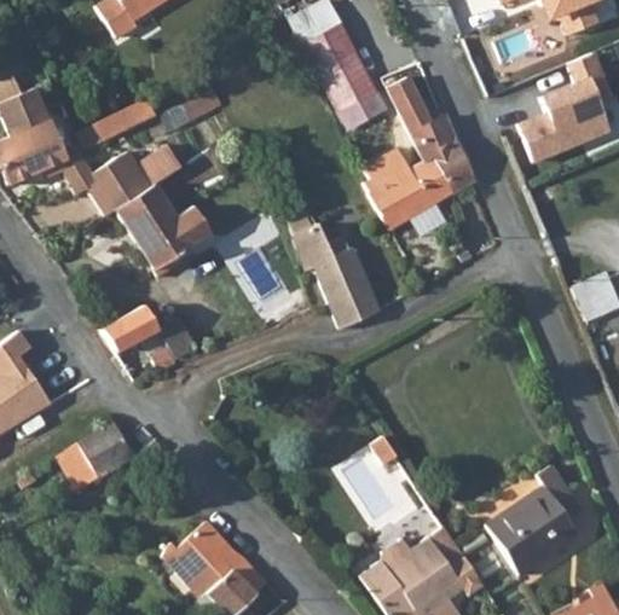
[(99,0),(98,1),(116,32),(134,21),(131,16),(156,0),(99,0)]
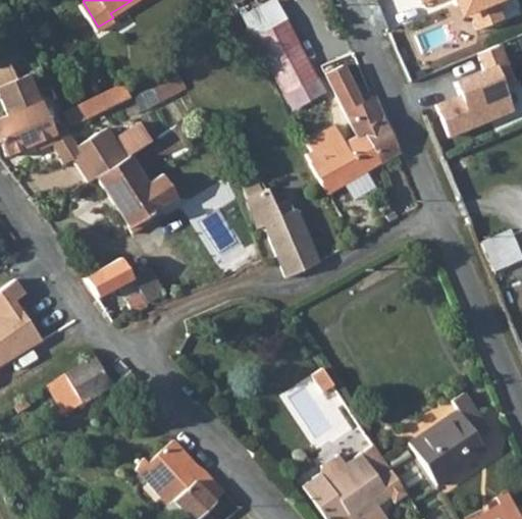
[(244,17),(255,38),(289,18),(277,0),(273,0),(244,17)]
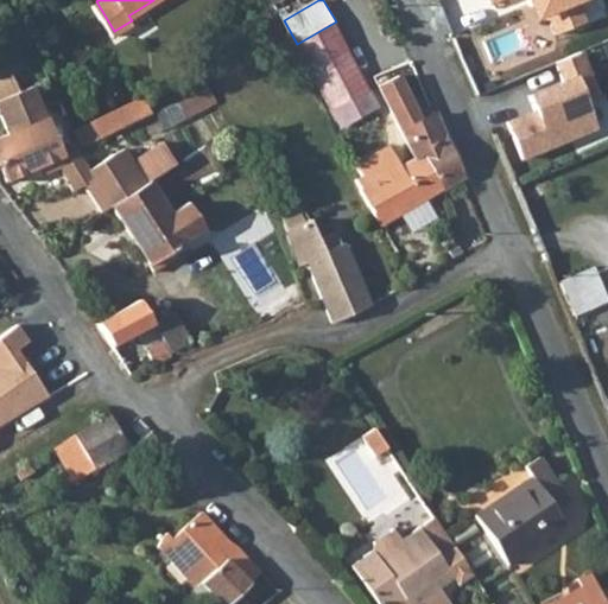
[(372,88),(336,21),(297,44),(333,110),(372,88)]
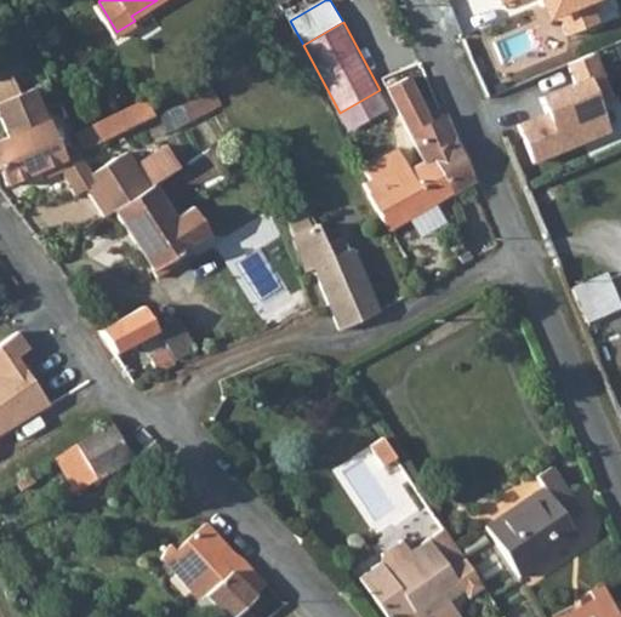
[(615,101),(596,55),(570,66),(579,85),(543,100),(550,114),(522,126),(537,164),(611,132),(602,107),(615,101)]
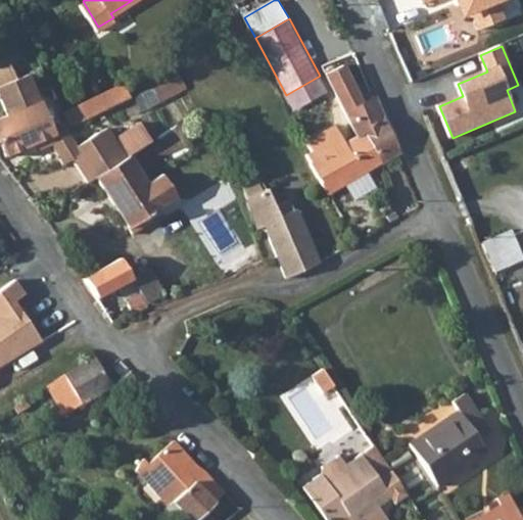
[(349,120),(358,137),(367,132),(384,160),(399,153),(376,96),(364,102),(346,62),(333,66),(328,69),(349,120)]
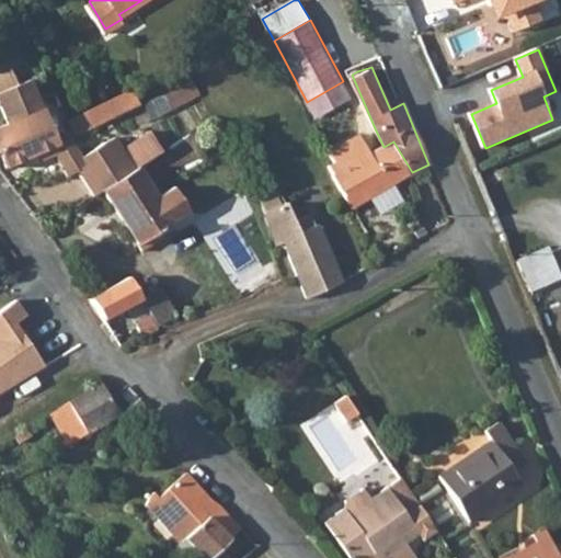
[(104,189),(138,169),(117,136),(83,157),(70,136),(60,140),(34,78),(0,92),(0,97),(11,122),(0,126),(0,159),(4,168),(37,154),(39,160),(57,151),(69,175),(79,170),(94,195),(104,189)]
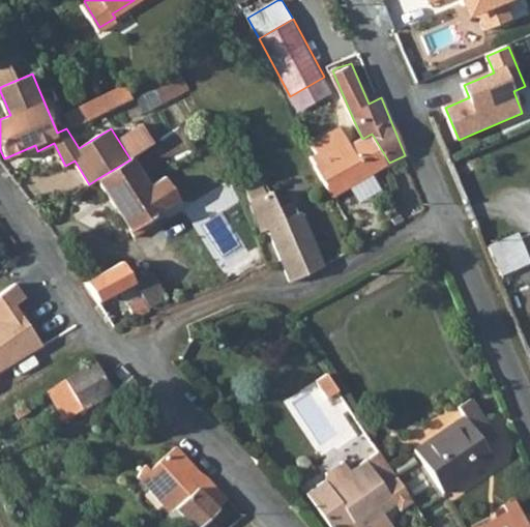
[(165,99),(192,87),(186,75),(158,87),(165,99)]
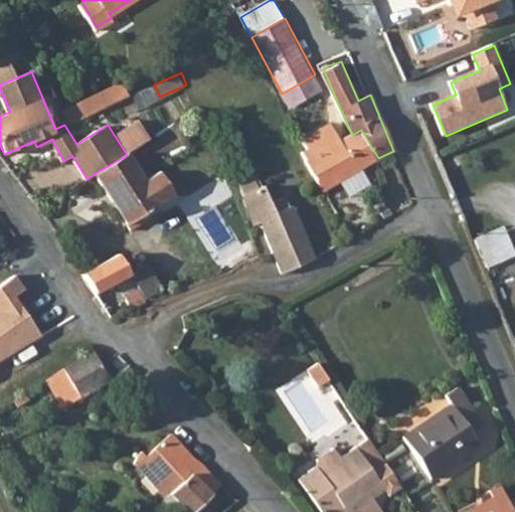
[(324,91),(315,74),(282,94),(290,109),(324,91)]
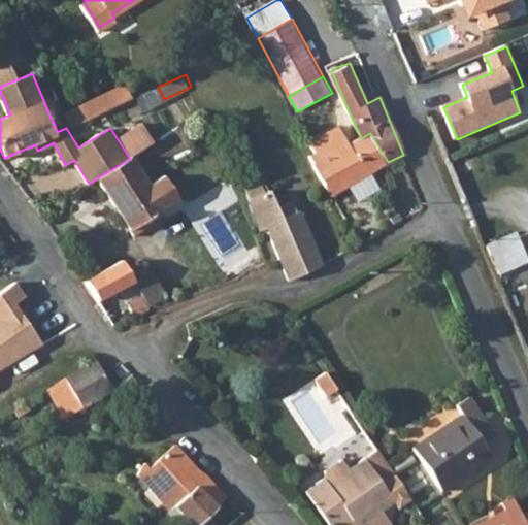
[(66,112),(72,128),(118,105),(132,98),(125,84),(66,112)]
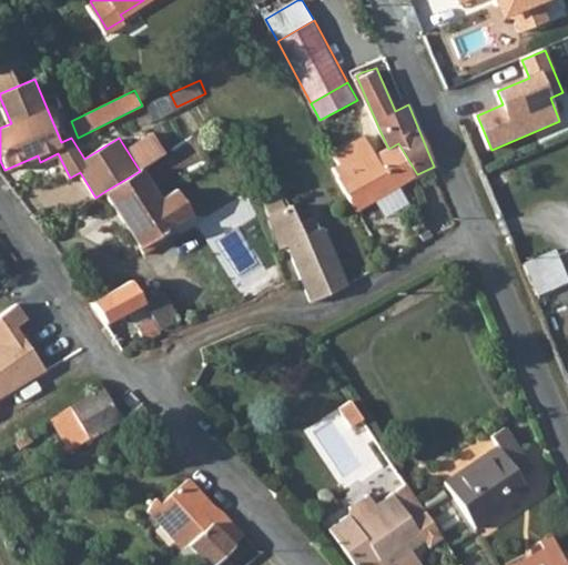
[(417,174),(398,143),(388,149),(337,178),(357,210),(417,174)]
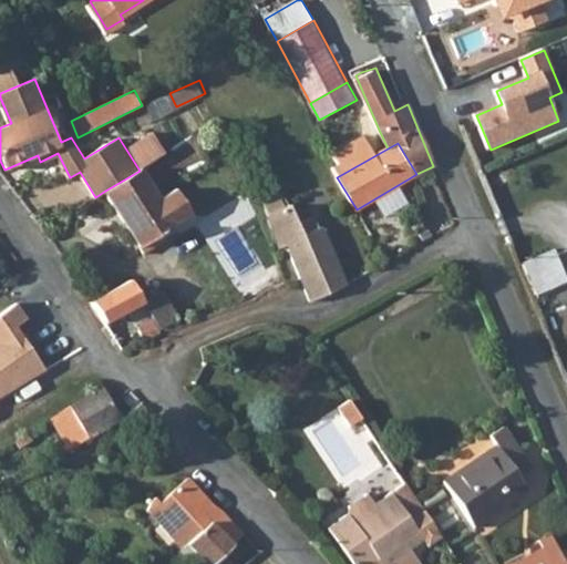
[(158,236),(175,225),(160,198),(141,170),(140,171),(105,191),(145,254),(162,243),(158,236)]
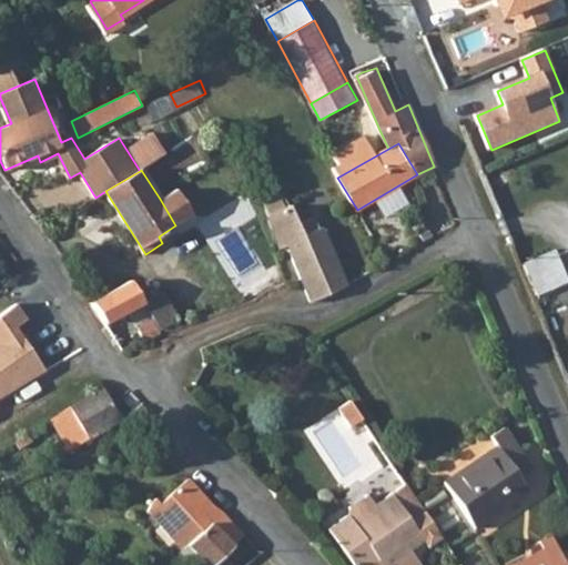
[(176,189),(160,199),(175,225),(193,214),(176,189)]
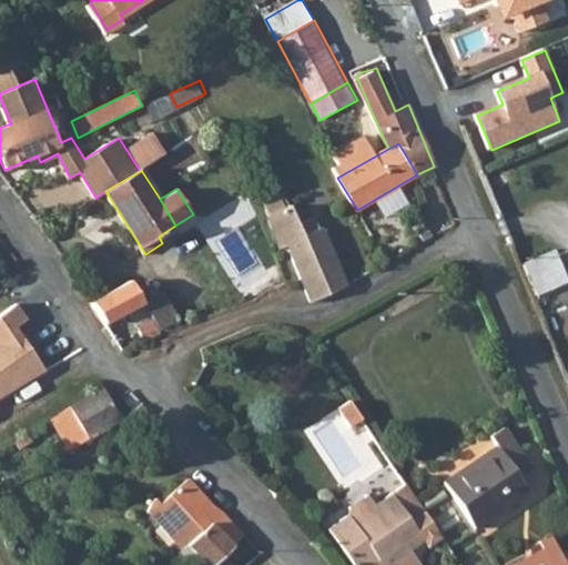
[(288,244),(307,233),(294,202),(288,203),(288,202),(267,208),(280,249),(288,244)]
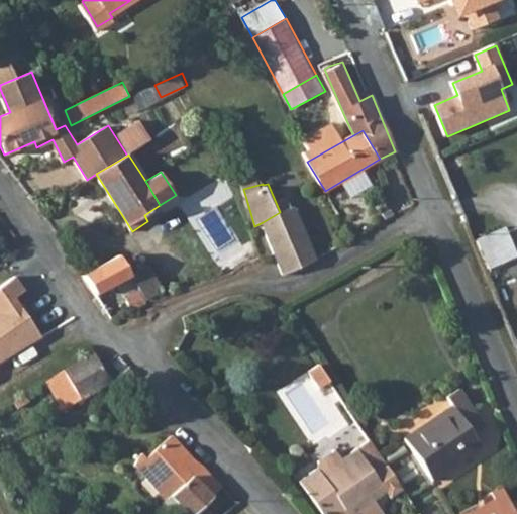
[(263,222),(286,274),(317,258),(293,206),(280,212),(263,222)]
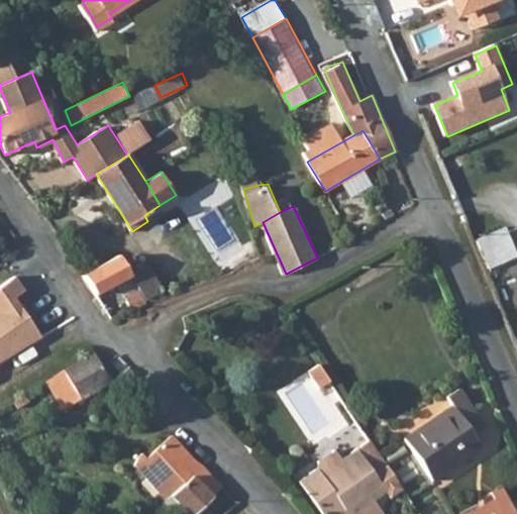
[(384,214),(387,220),(396,216),(393,209),(384,214)]
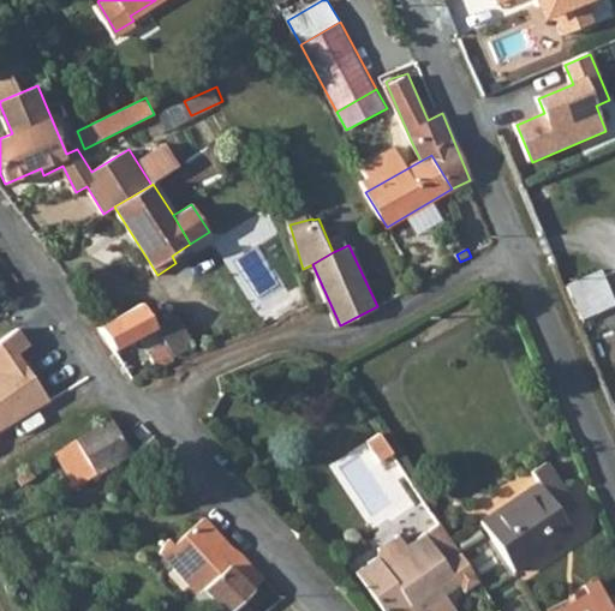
[(571,280),(585,316),(614,303),(614,288),(605,265),(571,280)]
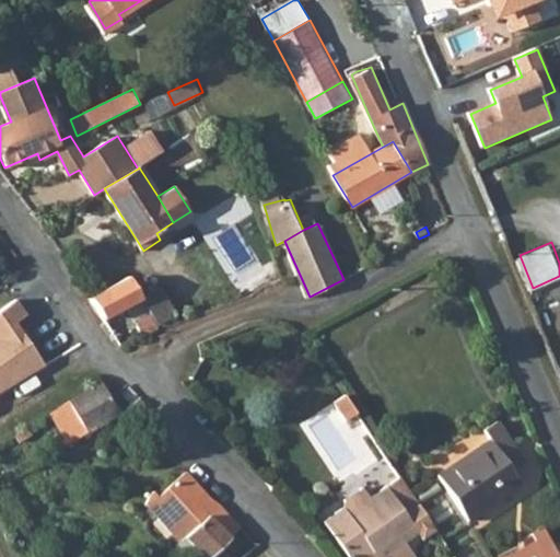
[(105,316),(144,298),(143,296),(132,277),(92,297),(105,316)]
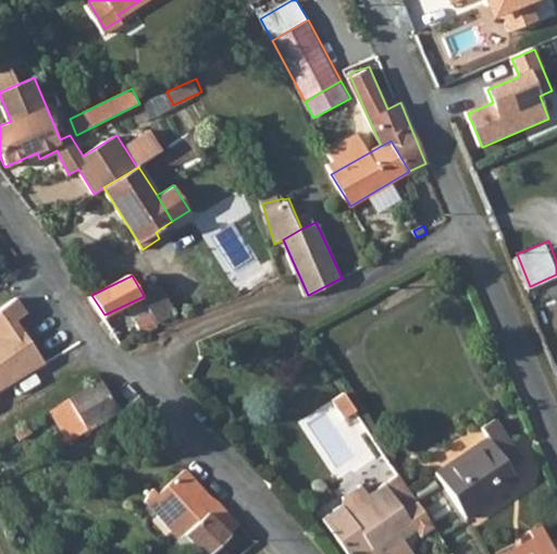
[(144,296),(152,312),(159,323),(177,312),(160,285),(143,294),(144,296)]
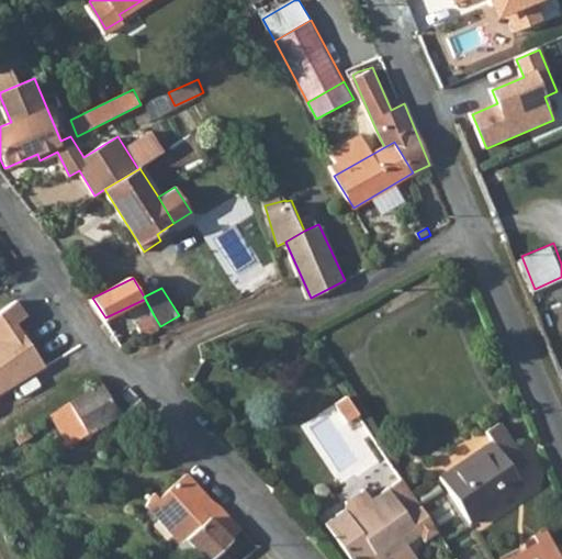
[(27,313),(17,298),(0,309),(0,393),(46,366),(15,322),(27,313)]
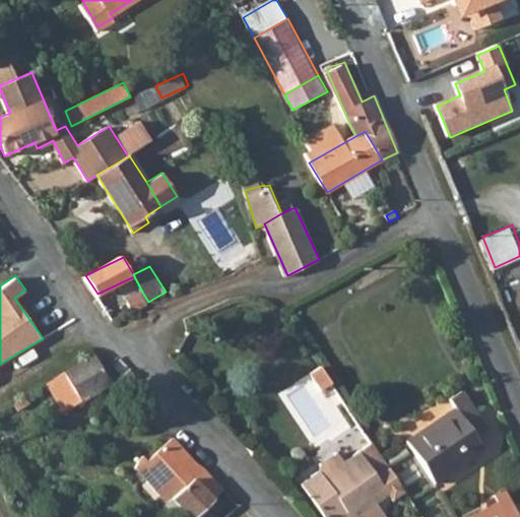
[(150,306),(148,302),(142,292),(128,300),(134,312),(150,306)]
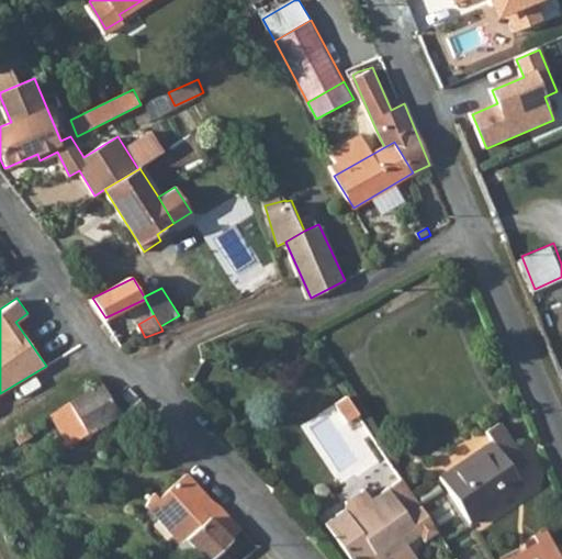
[(125,331),(132,344),(145,337),(138,324),(125,331)]
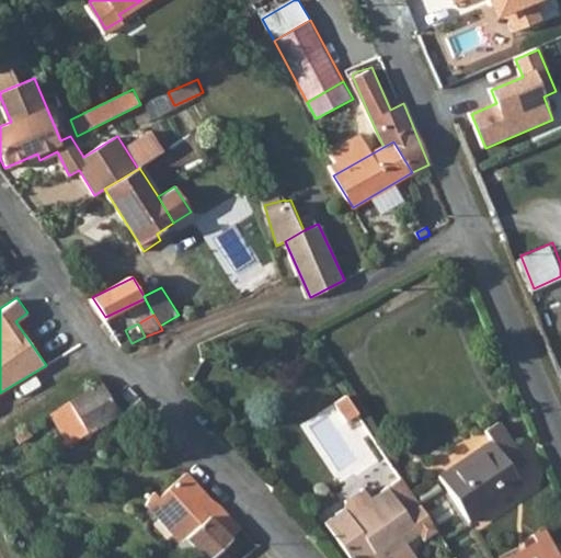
[(123,412),(103,382),(52,412),(72,443),(123,412)]
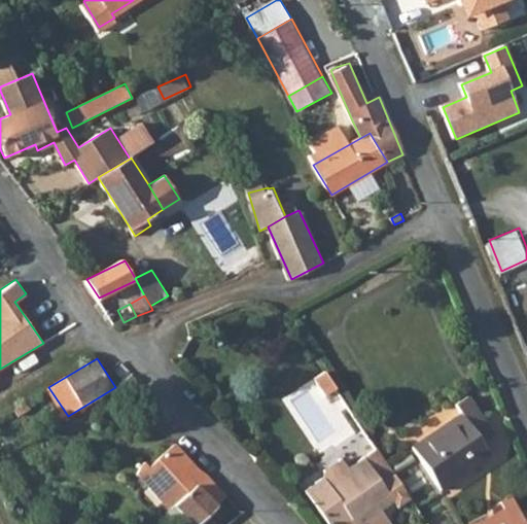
[(464,410),(415,443),(444,485),(492,453),(473,424),(485,417),(469,394),(459,402),(464,410)]
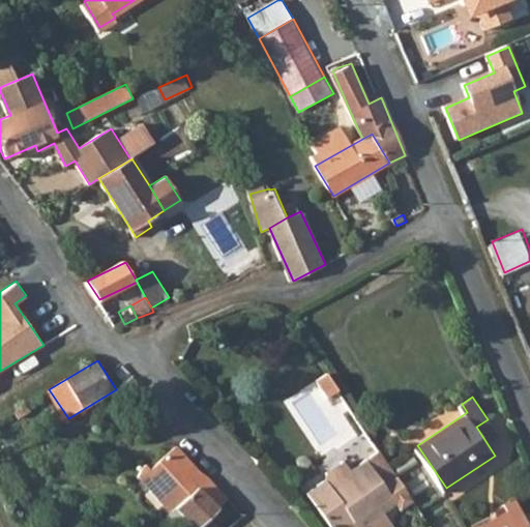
[(21,408),(16,411),(20,417),(25,414),(21,408)]
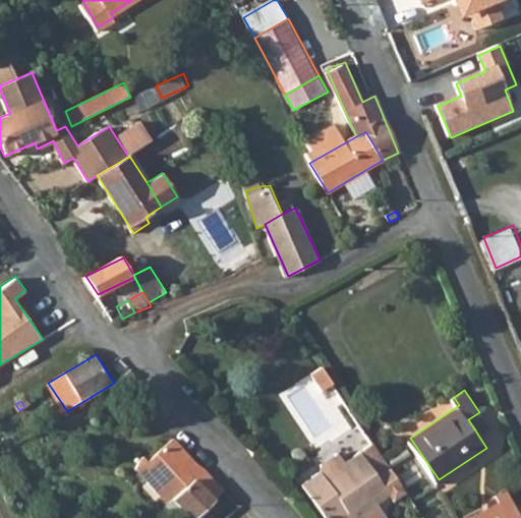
[(157,487),(169,504),(174,500),(180,495),(172,483),(194,462),(173,438),(148,459),(162,483),(157,487)]
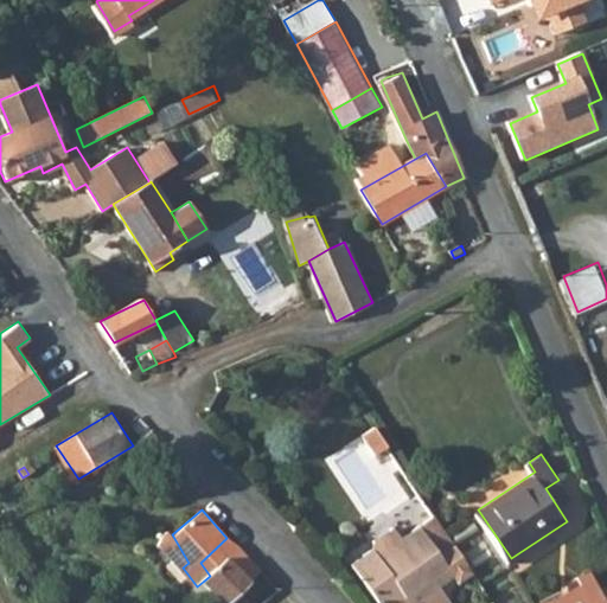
[(382,602),(411,602),(404,592),(432,576),(435,583),(452,572),(440,551),(459,538),(439,510),(403,532),(395,519),(378,530),(375,543),(352,556),(382,602)]
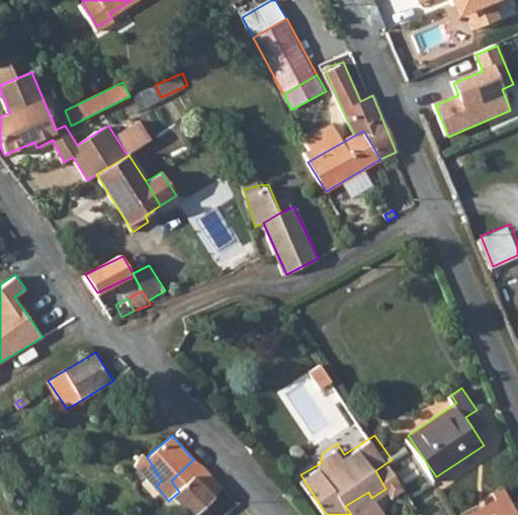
[(198,474),(204,467),(193,459),(171,481),(179,492),(173,497),(191,514),(216,493),(198,474)]
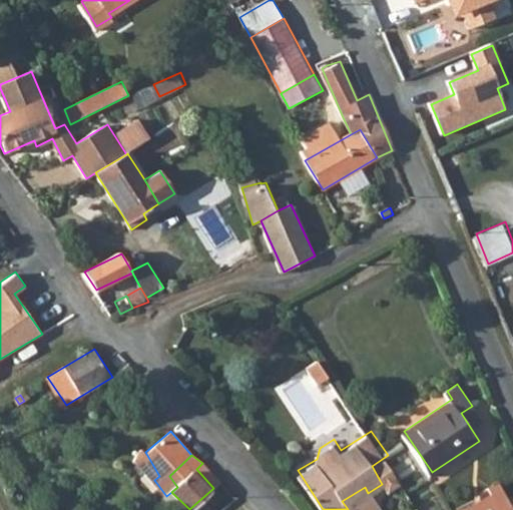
[(196,469),(213,488),(220,482),(202,463),(196,469)]
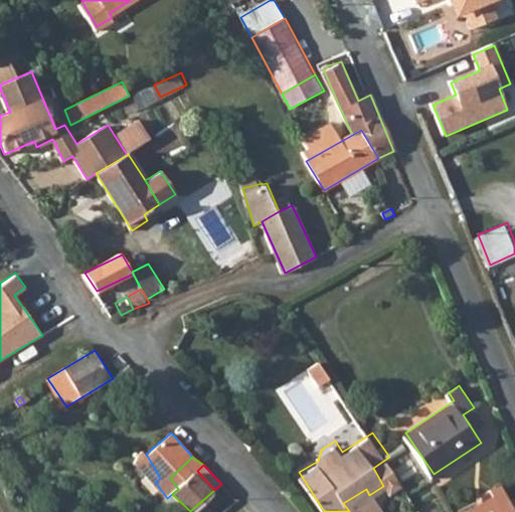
[(466,511),(514,511),(501,484),(490,490),(494,498),(466,511)]
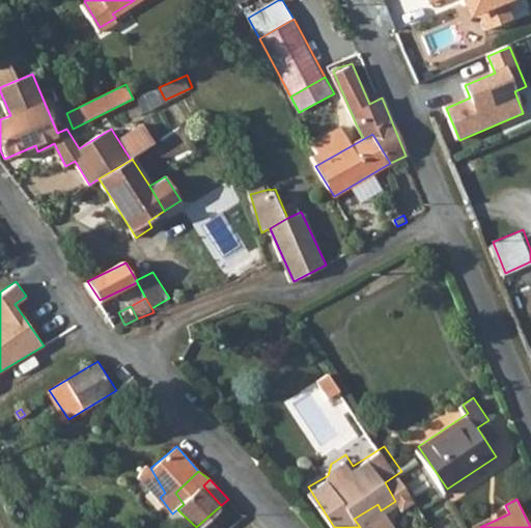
[(385,527),(390,525),(381,510),(378,504),(354,519),(360,527),(385,527)]
